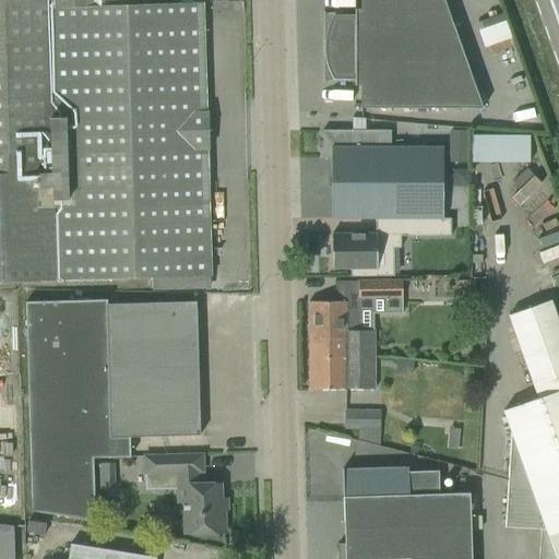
[(0,0),(0,285),(57,282),(48,7),(47,0),(0,0)]
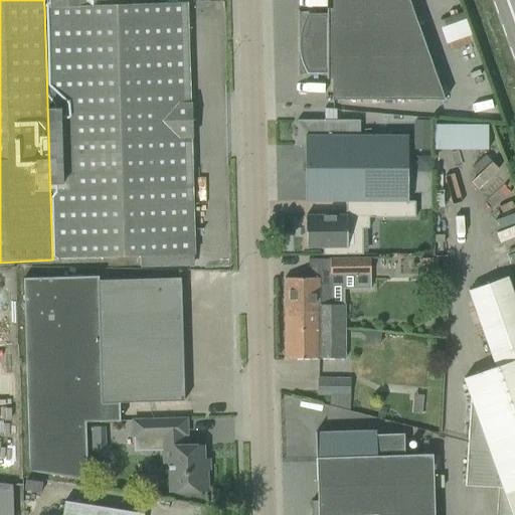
[(44,6),(52,260),(68,259),(193,254),(190,138),(191,138),(191,103),(189,103),(186,3),(135,4),(134,0),(49,0),(49,6),(44,6)]
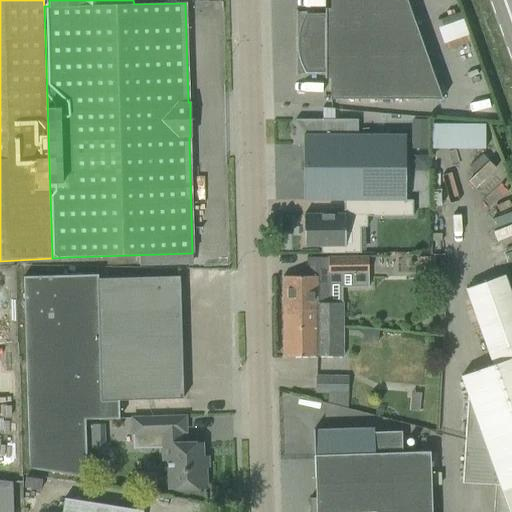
[(406,0),(329,0),(330,8),(324,8),(324,12),(297,12),(297,10),(295,10),(295,37),(301,37),(301,49),(296,49),(295,76),(297,76),(297,74),(324,74),(324,78),(330,78),(330,101),(331,101),(331,100),(442,100),(406,0)]
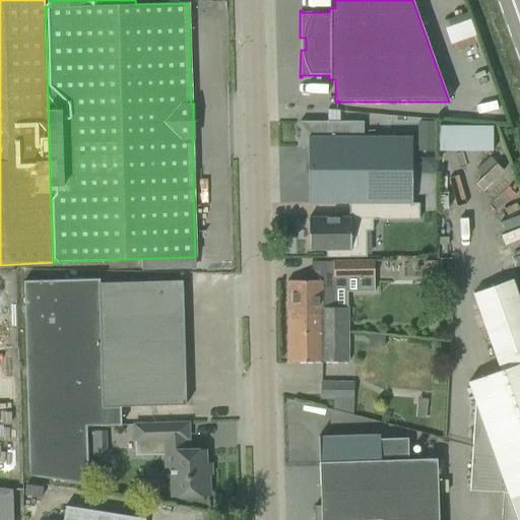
[(320,122),(300,122),(300,147),(308,147),(308,203),(328,203),(349,203),(349,204),(378,203),(411,203),(411,137),(407,137),(363,137),(363,122),(353,122),(320,122)]
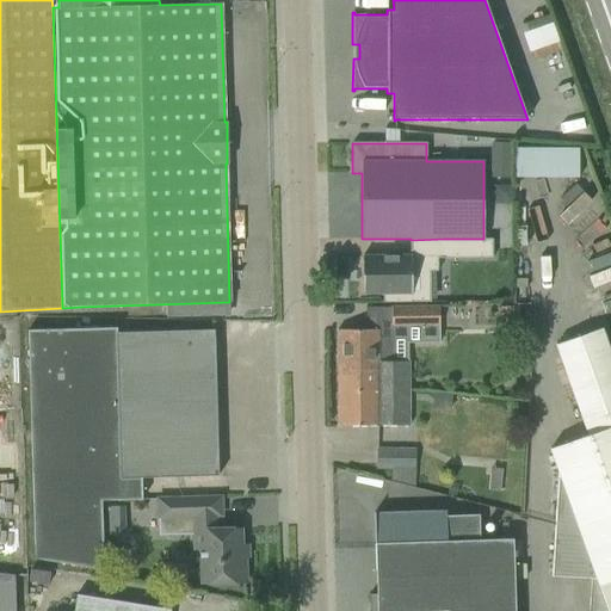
[(508,143),(492,143),(492,177),(510,177),(508,143)]
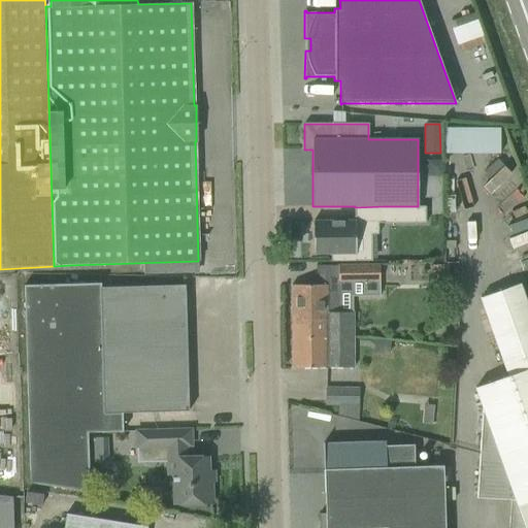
[(442,161),(428,161),(428,175),(442,175),(442,161)]
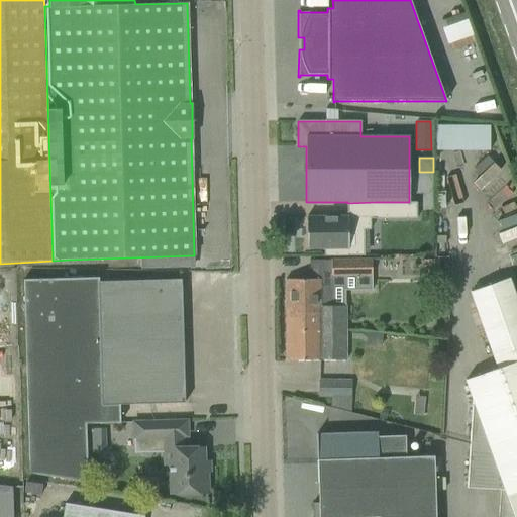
[(376,203),(376,218),(412,218),(412,203),(405,203),(376,203)]
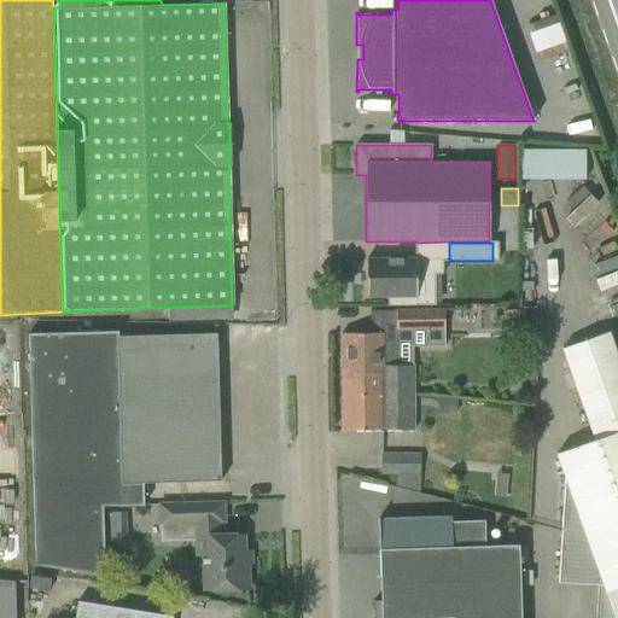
[(435,305),(435,274),(442,274),(442,258),(367,258),(367,297),(388,297),(388,305),(417,305),(435,305)]
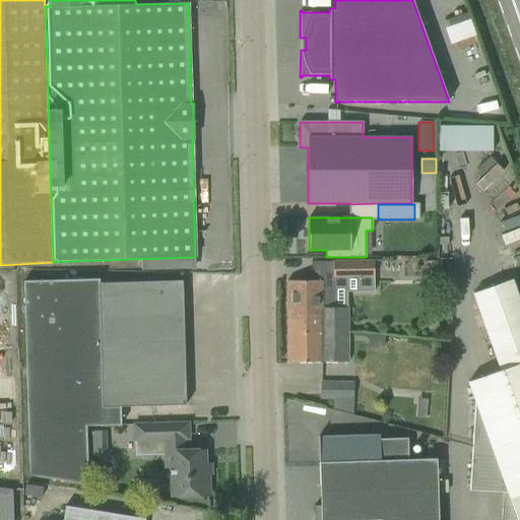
[(374,282),(373,266),(333,266),(333,278),(356,277),(356,282),(374,282)]
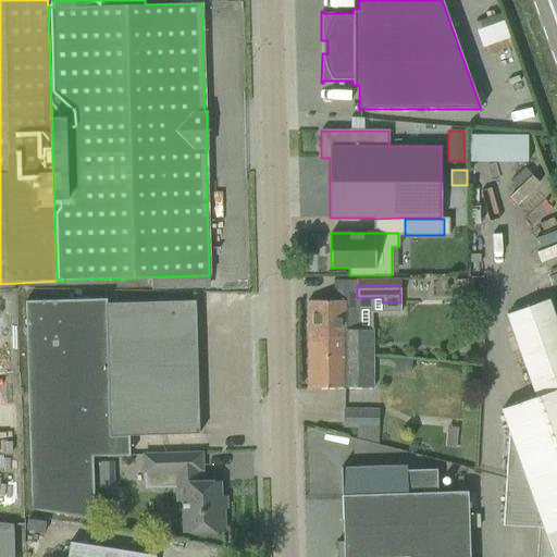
[(181,288),(151,288),(152,298),(181,298),(181,288)]
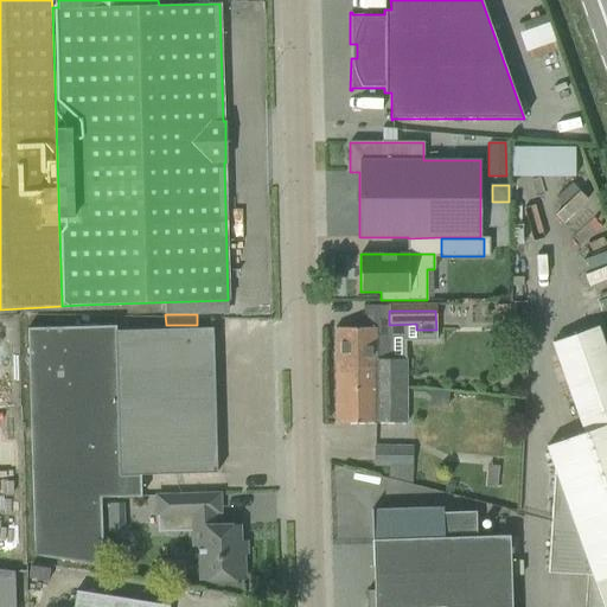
[(606,606),(606,353),(598,326),(551,343),(583,433),(545,446),(554,470),(548,573),(587,575),(583,606),(606,606)]
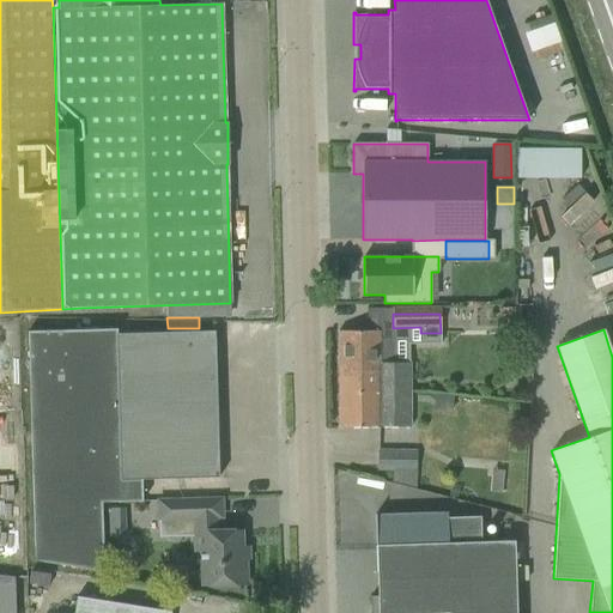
[(29,337),(31,410),(217,404),(214,331),(29,337)]
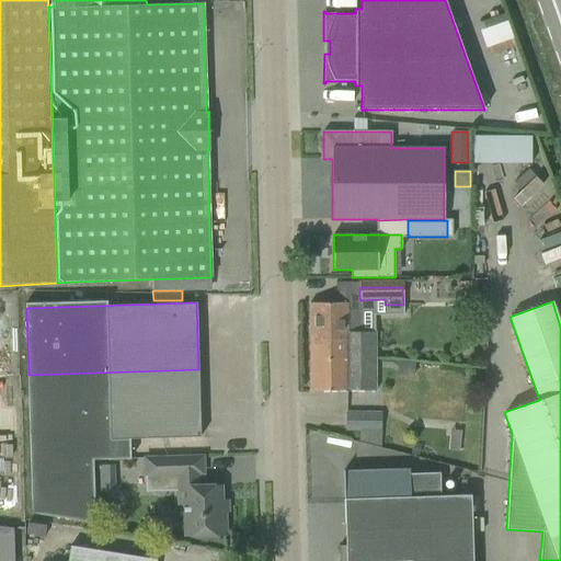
[(310,304),(310,358),(376,357),(375,336),(361,336),(361,316),(347,316),(347,302),(310,304)]
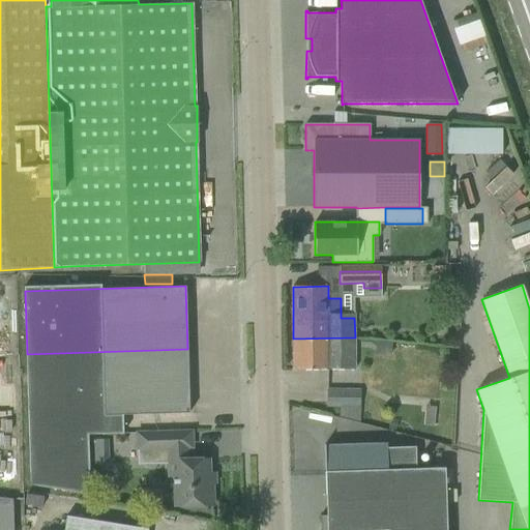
[(355,337),(293,339),(293,370),(355,370),(355,337)]
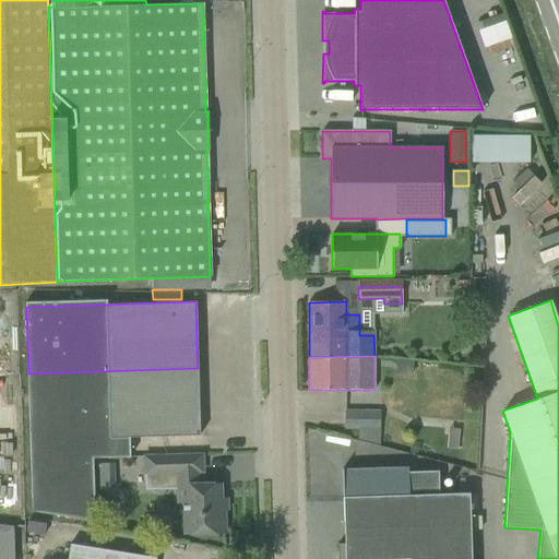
[(198,368),(28,373),(33,511),(95,521),(93,458),(130,456),(129,437),(200,435),(198,368)]
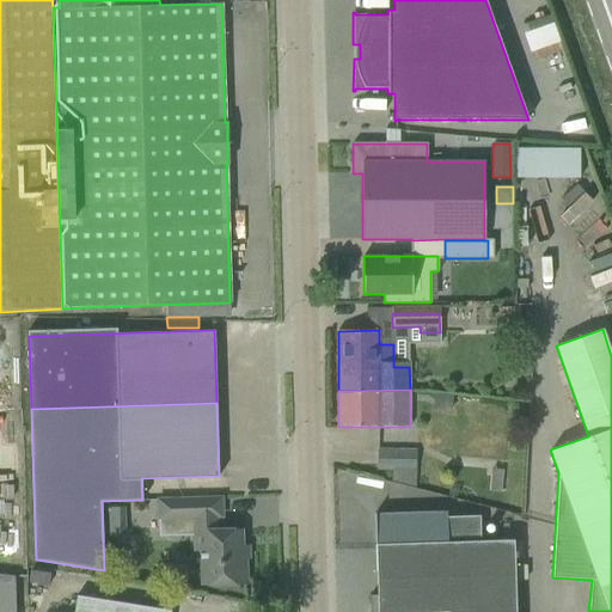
[(384,453),(384,475),(418,473),(418,453),(384,453)]
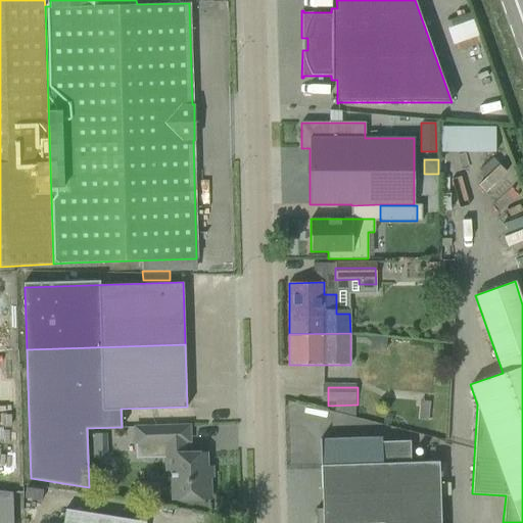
[(207,467),(206,452),(185,453),(185,441),(184,427),(184,425),(165,426),(135,427),(135,443),(164,442),(165,470),(171,470),(172,489),(172,500),(210,498),(209,477),(212,477),(212,467),(207,467)]
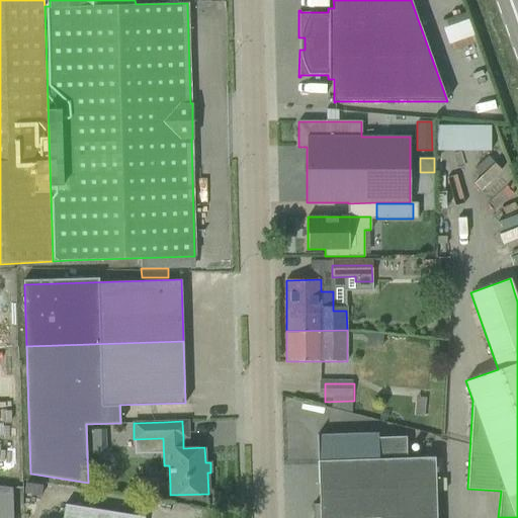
[(436,517),(434,456),(406,457),(405,432),(317,434),(319,504),(313,504),(313,517),(436,517)]
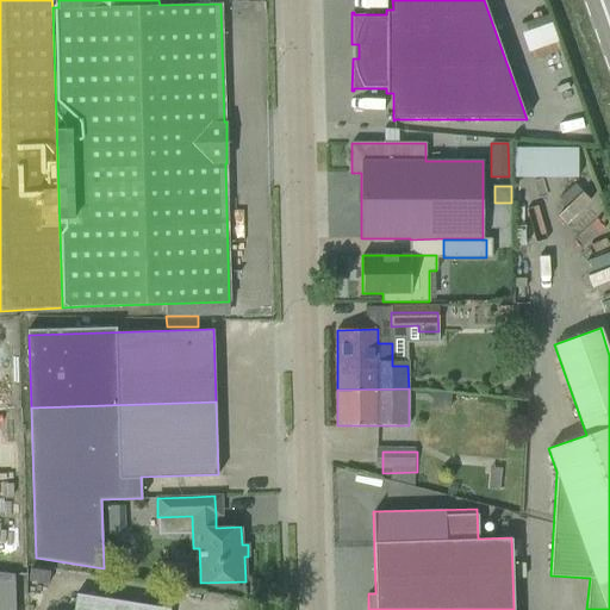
[(0,609),(14,609),(14,574),(0,572),(0,609)]
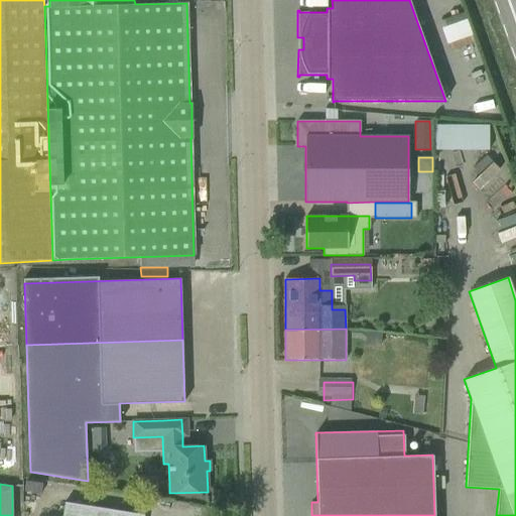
[(61,515),(143,515),(144,515),(65,502),(61,515)]
